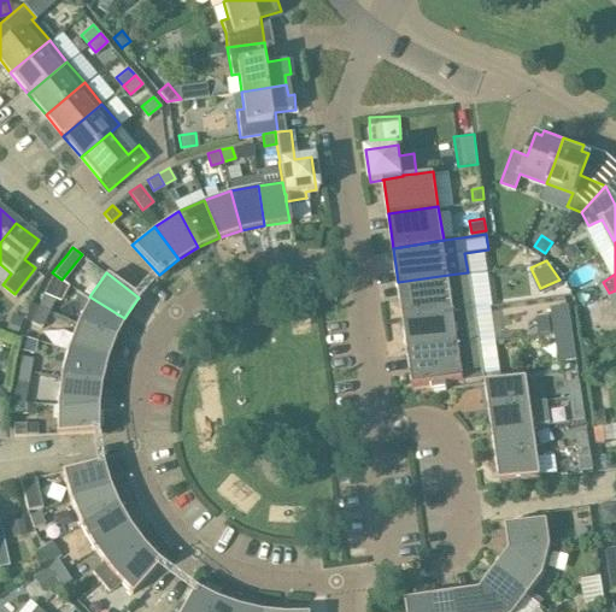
[(468,272),(398,282),(403,317),(473,306),(468,272)]
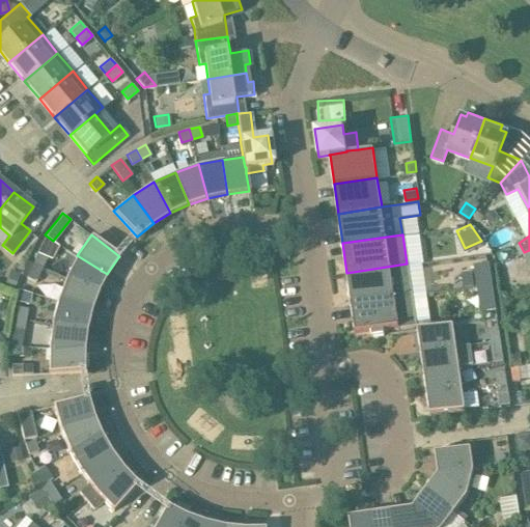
[(36,252),(32,261),(42,266),(46,256),(36,252)]
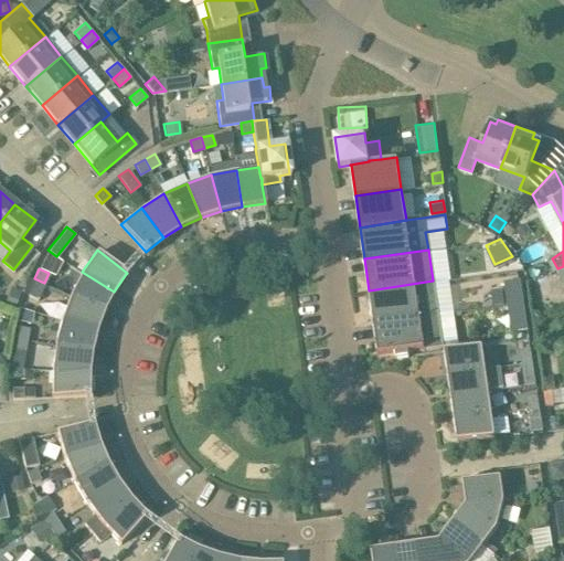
[(82,272),(70,295),(104,310),(114,292),(82,272)]
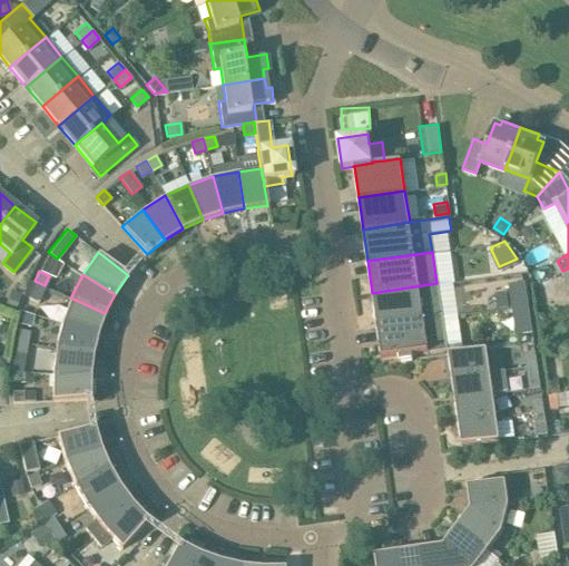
[(506,277),(510,305),(527,302),(523,275),(506,277)]
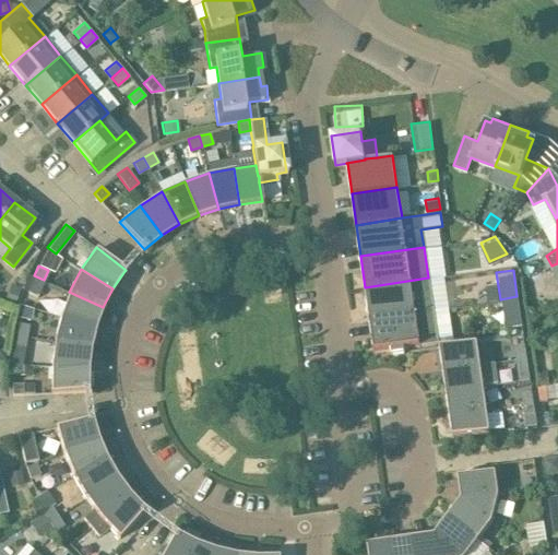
[(44,280),(34,275),(30,286),(39,291),(44,280)]
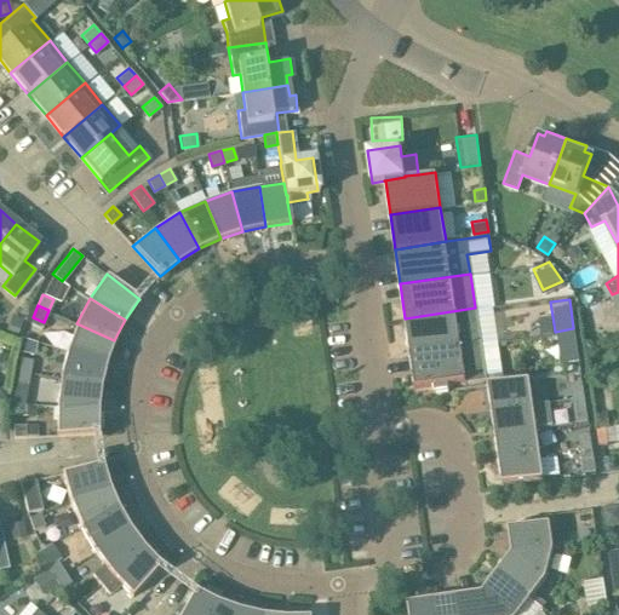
[(475,308),(405,319),(410,352),(480,343),(475,308)]
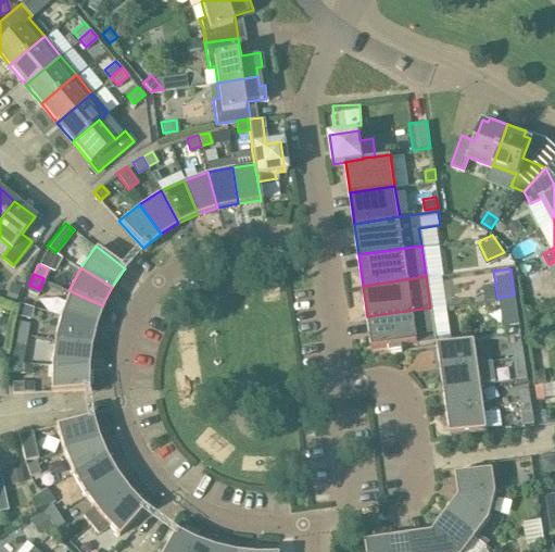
[(11,279),(5,298),(15,301),(21,283),(11,279)]
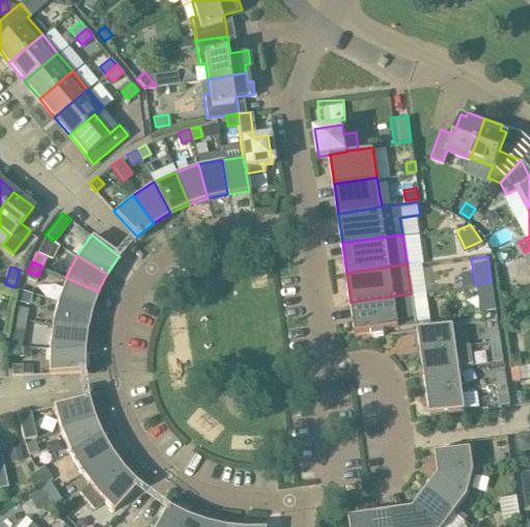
[(65,277),(57,299),(90,310),(98,292),(65,277)]
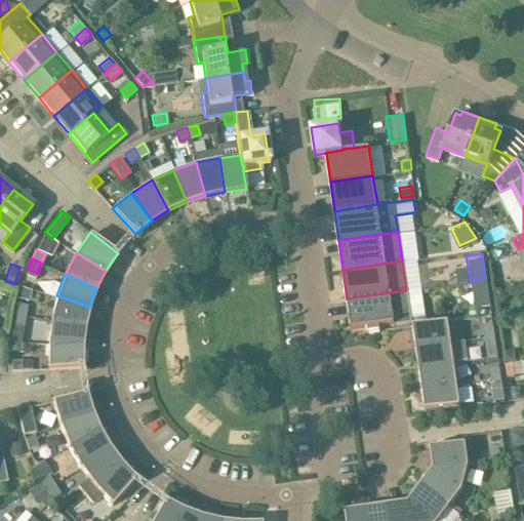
[(485,278),(470,281),(473,303),(489,301),(485,278)]
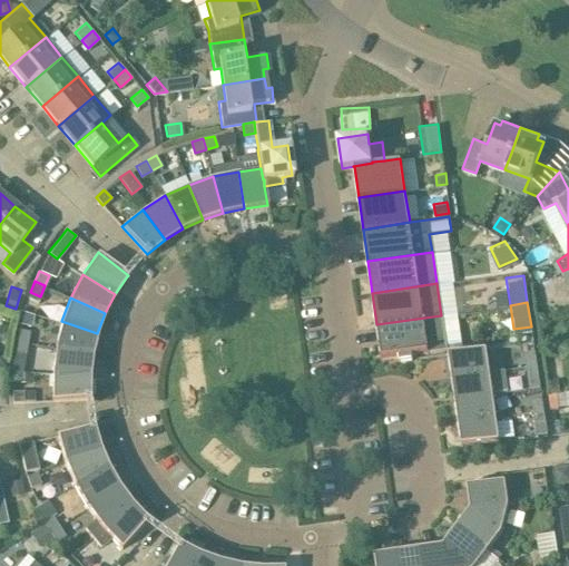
[(441,315),(376,324),(381,357),(399,354),(399,359),(412,358),(412,352),(428,350),(428,348),(445,344),(441,315)]
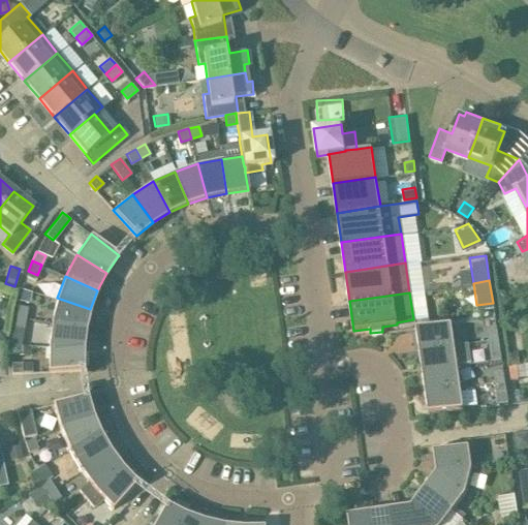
[(57,298),(51,321),(86,328),(90,309),(57,298)]
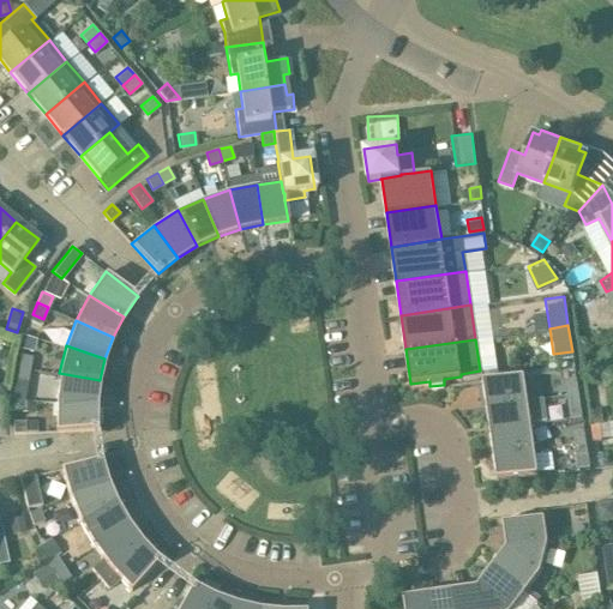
[(20,353),(18,365),(29,367),(31,355),(20,353)]
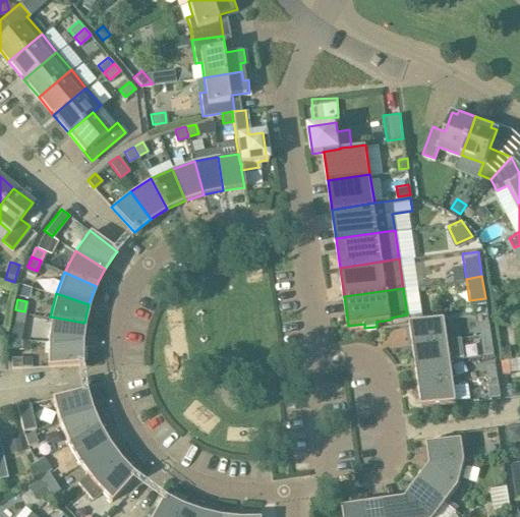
[(15,309),(13,321),(23,322),(24,311),(15,309)]
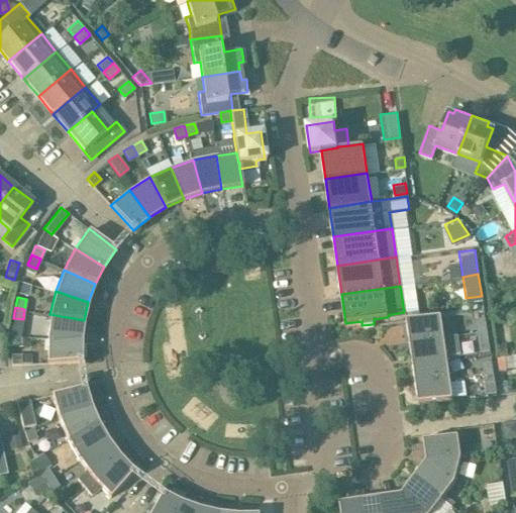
[(49,314),(46,337),(81,339),(84,320),(49,314)]
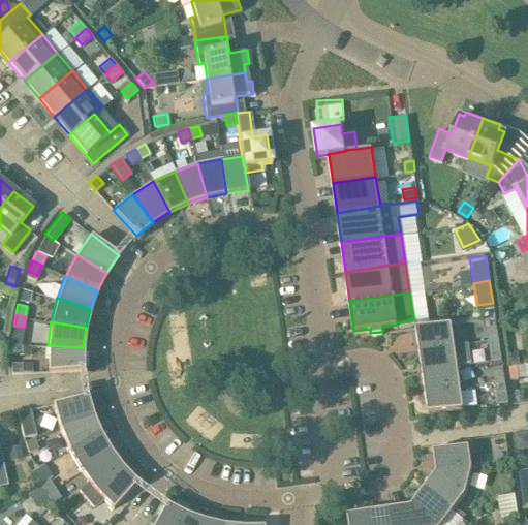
[(415,327),(418,348),(454,343),(451,321),(415,327)]
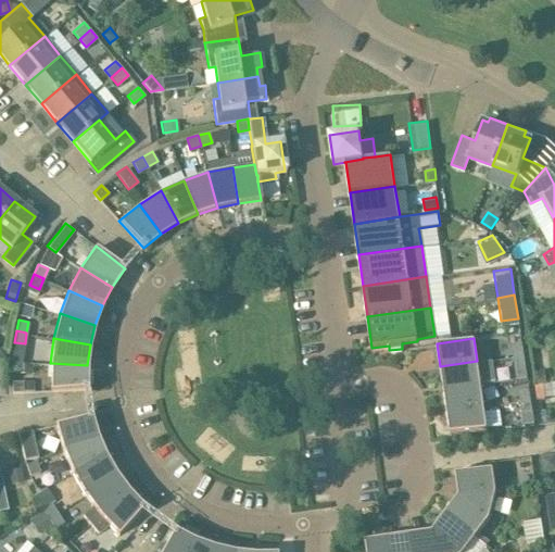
[(522,343),(512,345),(513,355),(524,354),(522,343)]
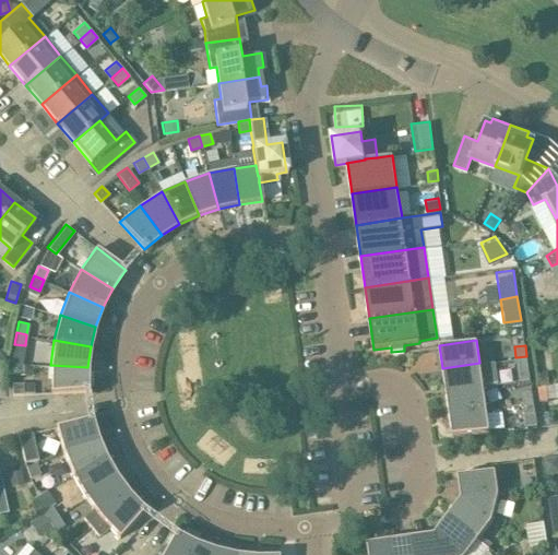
[(526,356),(515,357),(518,368),(529,367),(526,356)]
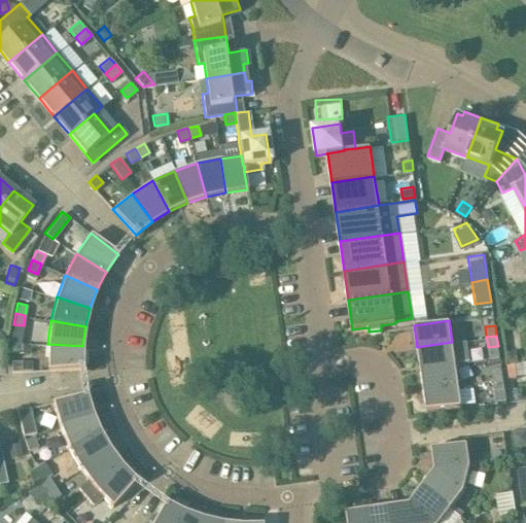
[(462,341),(452,342),(417,347),(420,368),(455,362),(465,361),(462,341)]
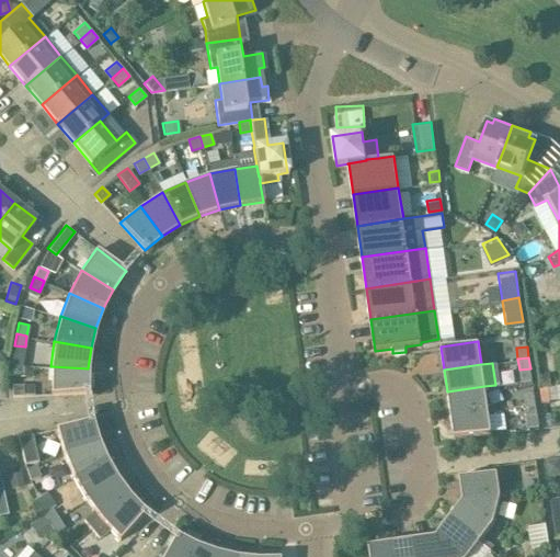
[(19,365),(19,375),(29,375),(29,365),(22,365),(19,365)]
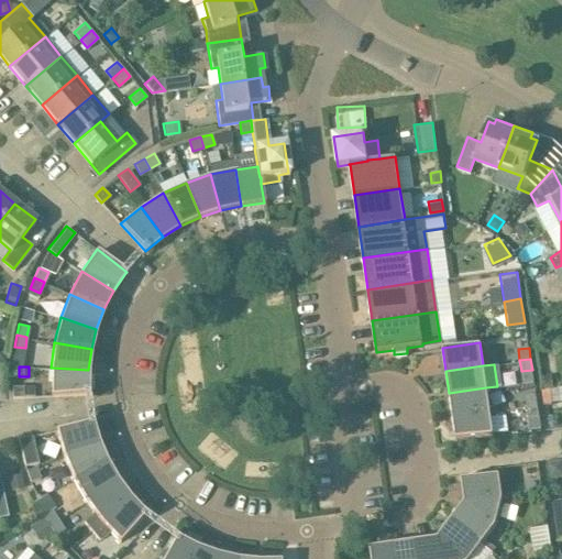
[(51,368),(51,394),(88,392),(88,370),(51,368)]
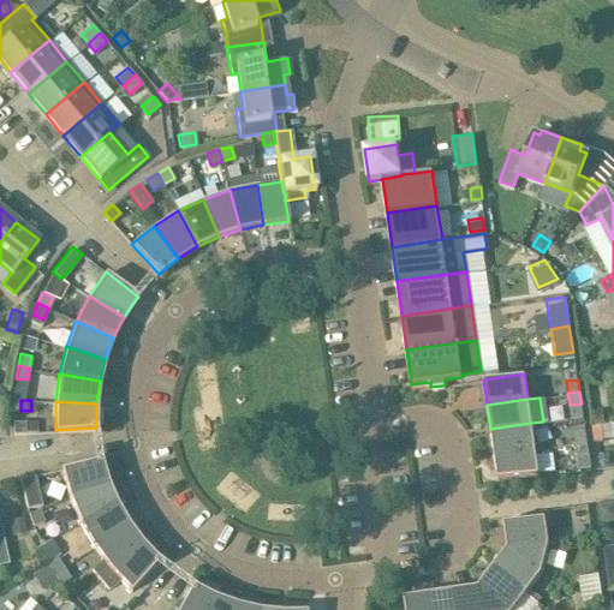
[(602,407),(592,410),(595,422),(603,420),(602,407)]
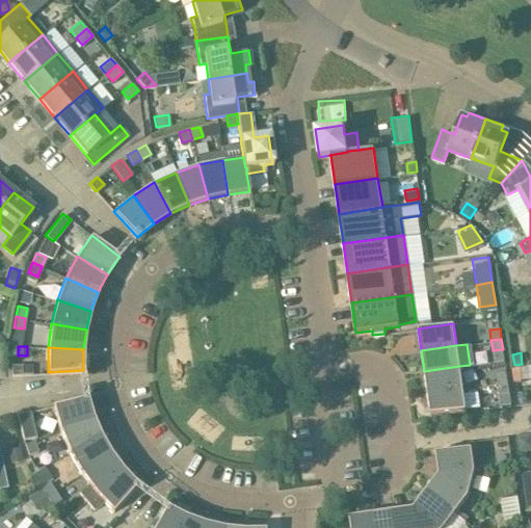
[(11,374),(22,373),(21,363),(10,364),(11,374)]
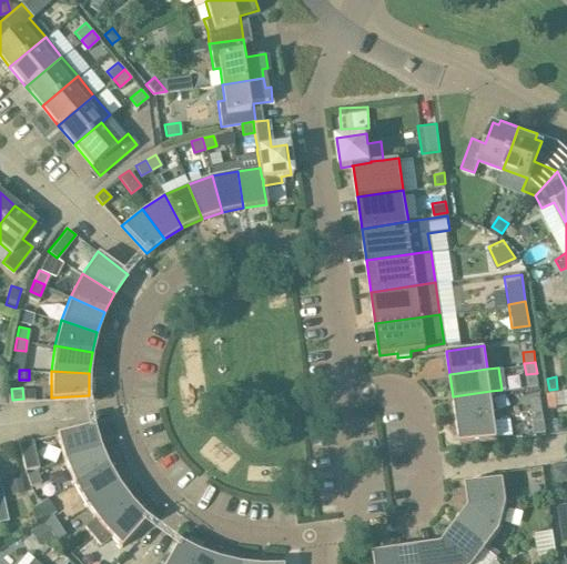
[(556,390),(546,391),(548,405),(558,404),(556,390)]
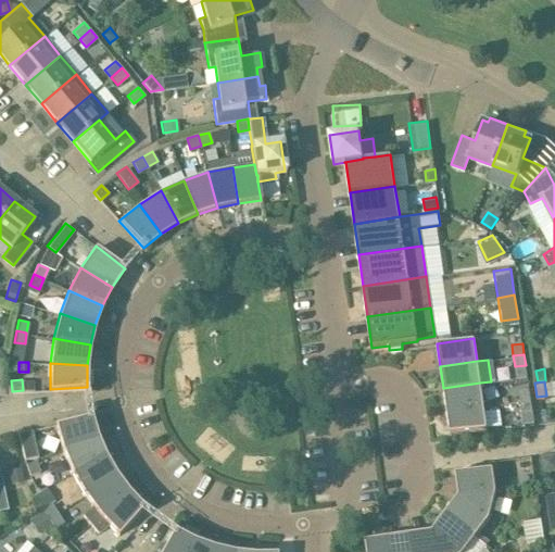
[(480,383),(443,388),(446,410),(483,404),(480,383)]
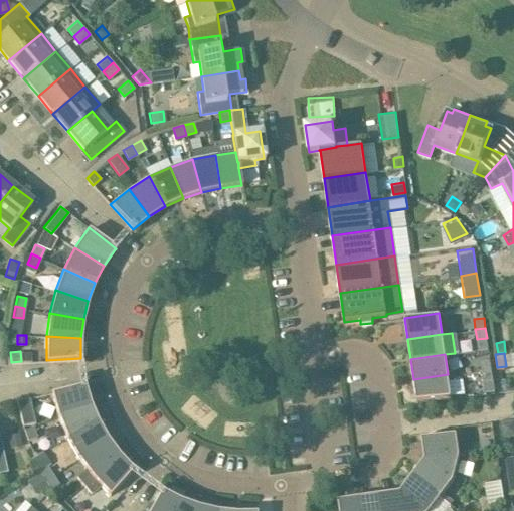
[(480,360),(481,369),(491,368),(490,358),(480,360)]
